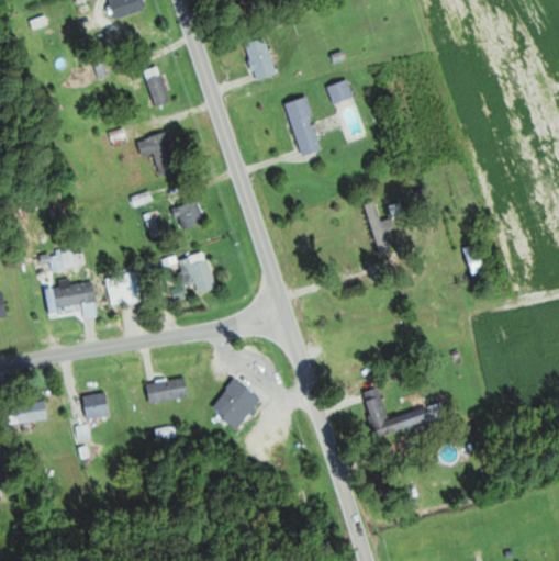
[(108,0),(114,18),(145,8),(142,0),(108,0)]
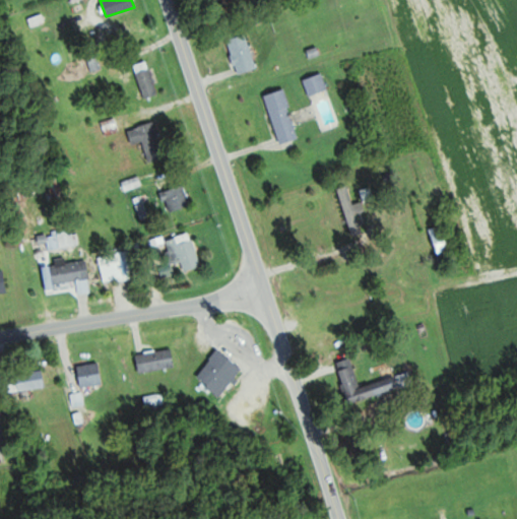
[(224,41),(238,74),(256,67),(244,34),(224,41)]
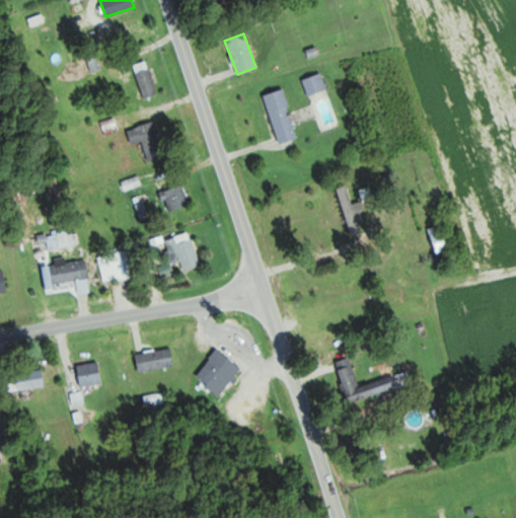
[(82,73),(100,66),(95,54),(77,61),(82,73)]
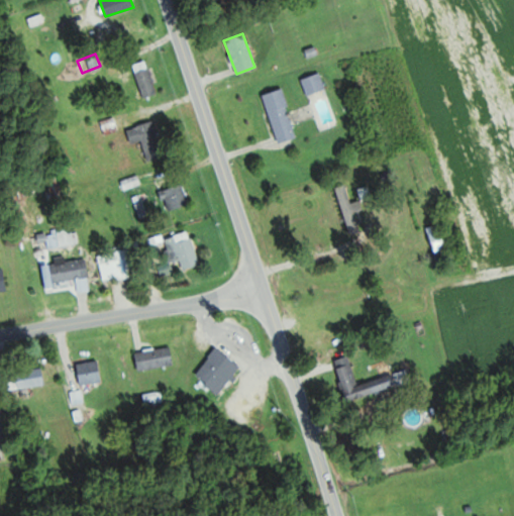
[(157,93),(144,60),(131,64),(142,98),(157,93)]
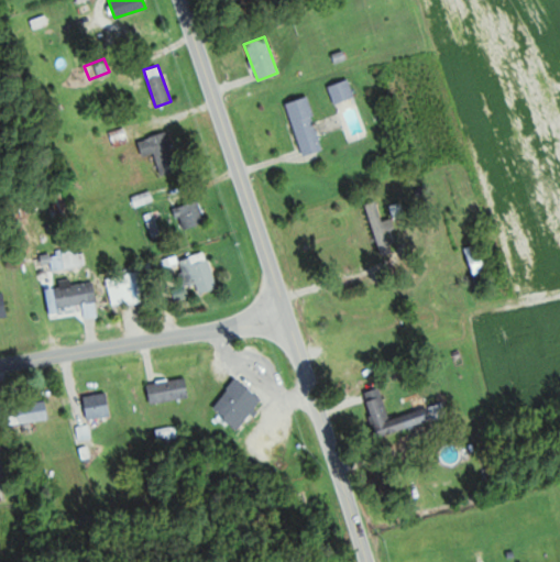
[(327,87),(335,105),(353,96),(347,78),(327,87)]
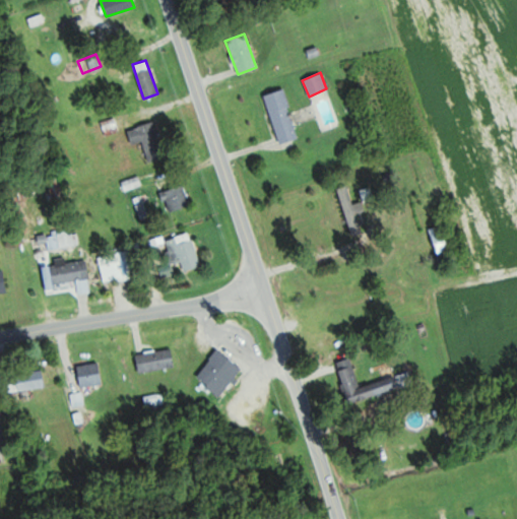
[(265,93),(277,143),(297,139),(283,88),(265,93)]
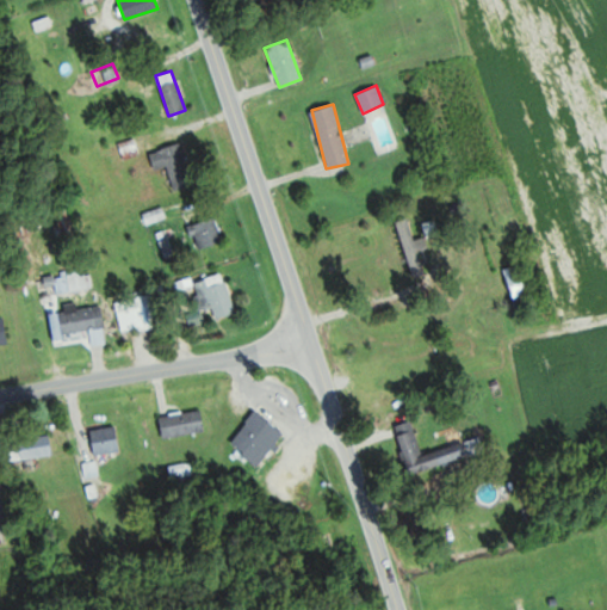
[(167,165),(173,190),(191,185),(181,143),(149,151),(153,168),(167,165)]
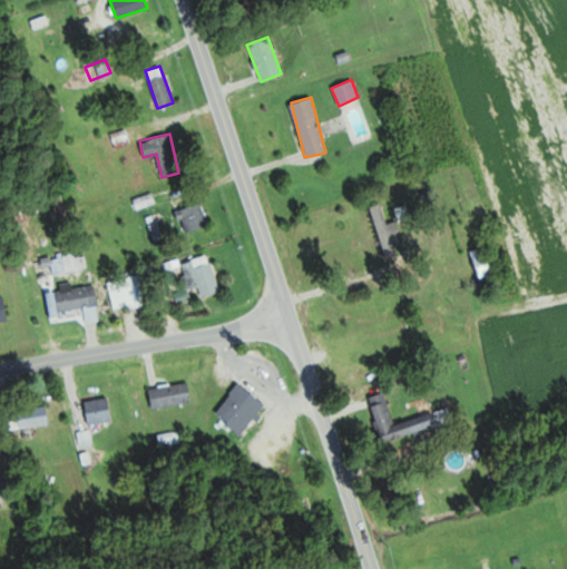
[(381,248),(406,239),(392,200),(368,208),(381,248)]
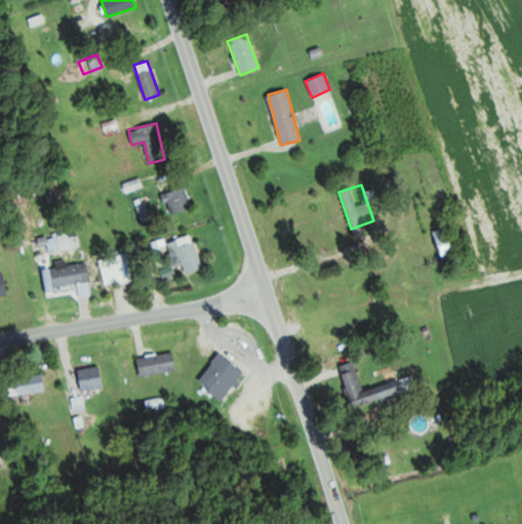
[(161,194),(167,215),(191,206),(184,187),(161,194)]
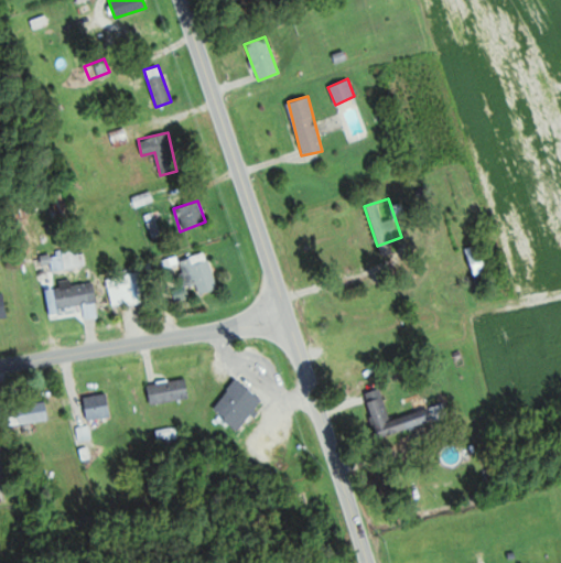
[(481,242),(464,248),(473,274),(489,269),(481,242)]
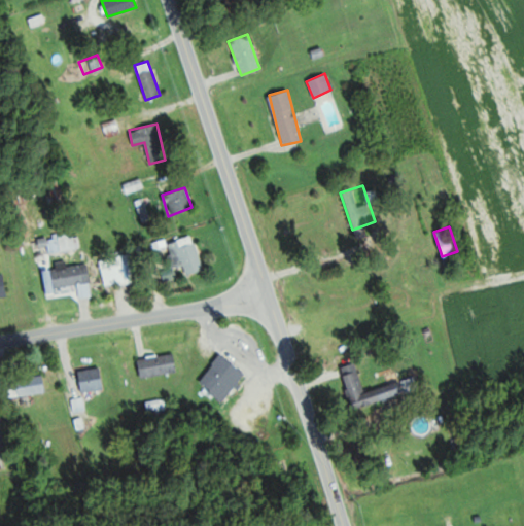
[(73,234),(45,240),(48,254),(76,247),(73,234)]
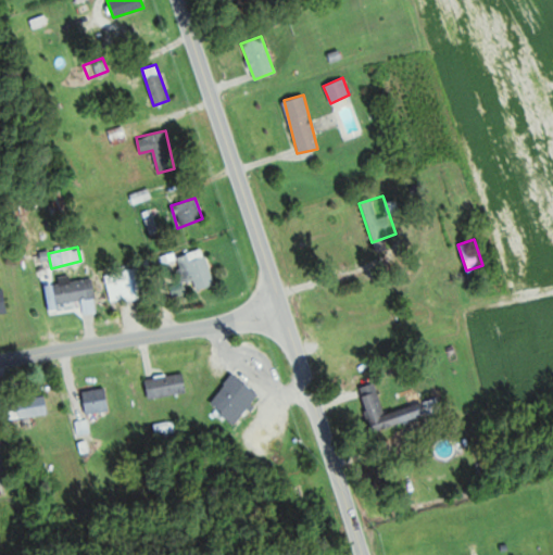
[(179,259),(196,291),(216,281),(199,249),(179,259)]
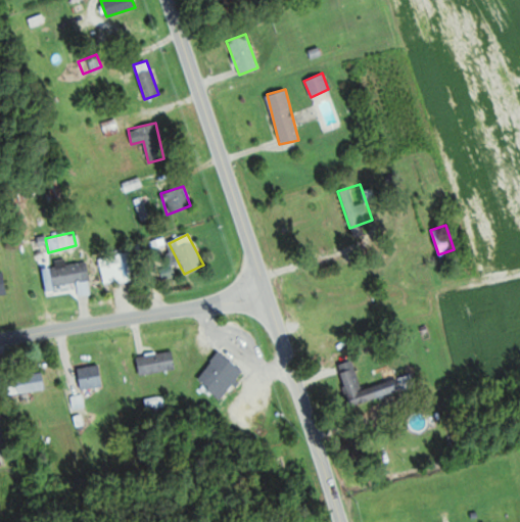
[(105,283),(134,276),(128,249),(99,256),(105,283)]
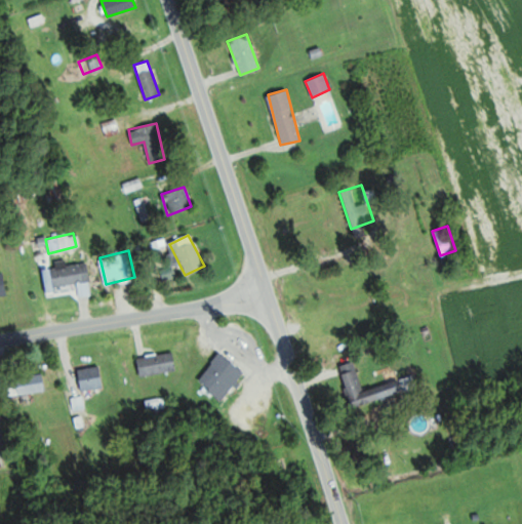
[(89,282),(86,262),(42,268),(44,288),(89,282)]
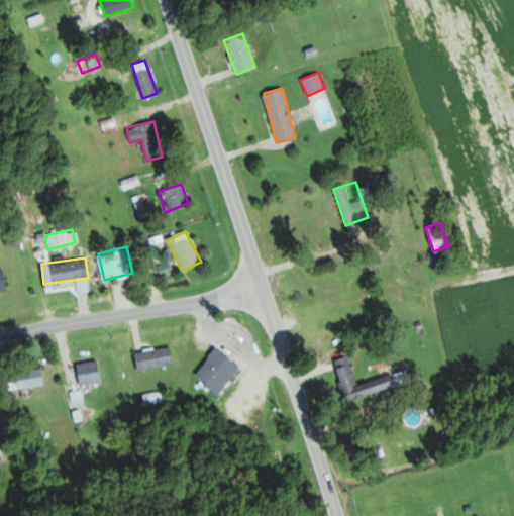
[(144,367),(173,364),(171,344),(142,349),(144,367)]
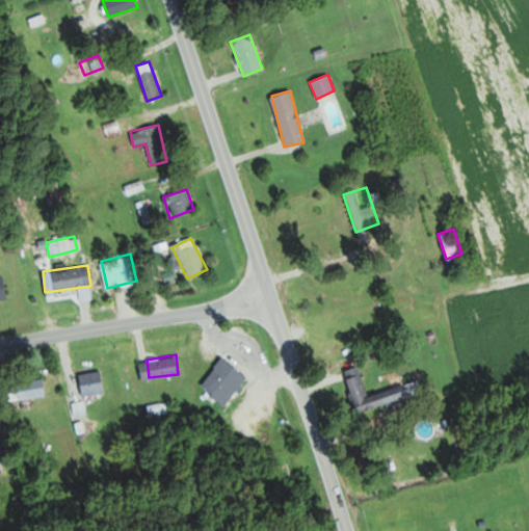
[(225,404),(247,378),(222,355),(200,382),(225,404)]
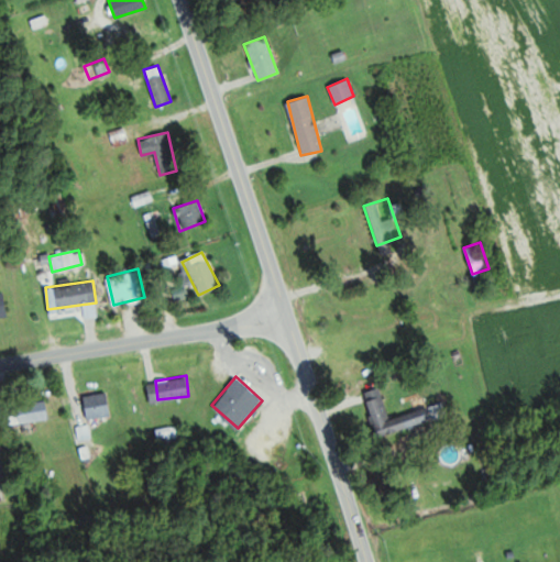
[(364,389),(376,434),(441,418),(438,404),(388,417),(380,386),(364,389)]
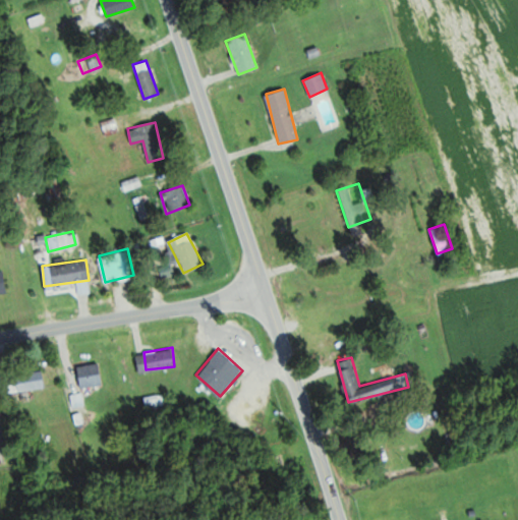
[(81,386),(102,383),(99,360),(77,364),(81,386)]
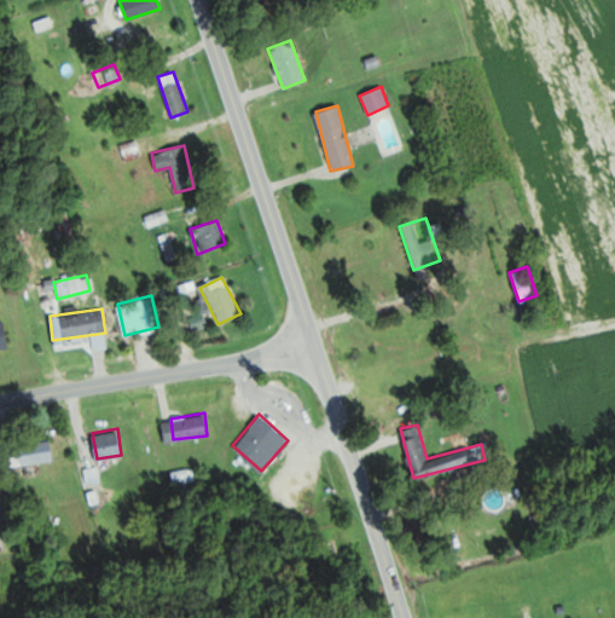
[(52,461),(51,439),(12,442),(13,462),(52,461)]
